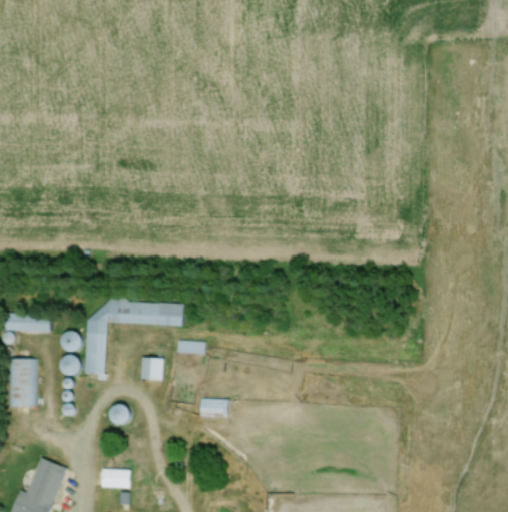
[(107,322),(182,325),(183,304),(104,300),(103,315),(85,314),(84,333),(64,332),(63,350),(83,351),(82,357),(63,356),(62,372),(105,374),(107,322)]
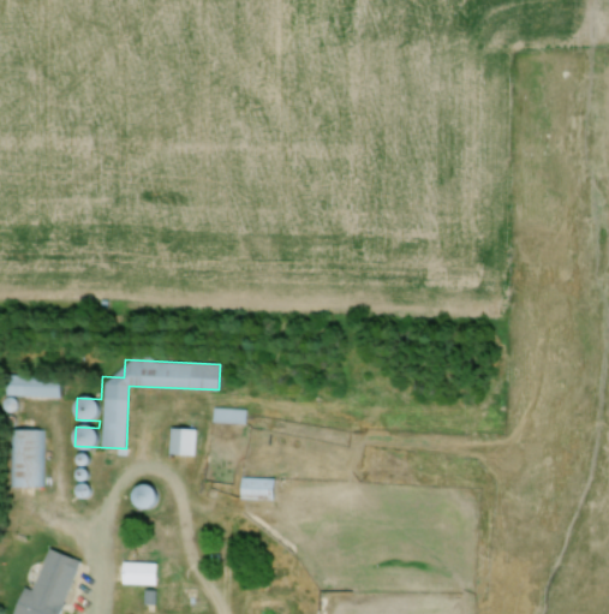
[(6,398),(59,398),(59,376),(6,376),(6,398)]
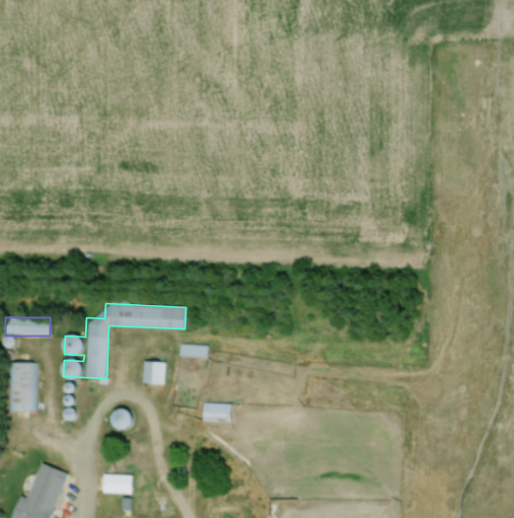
[(32,362),(10,362),(10,411),(32,411),(32,362)]
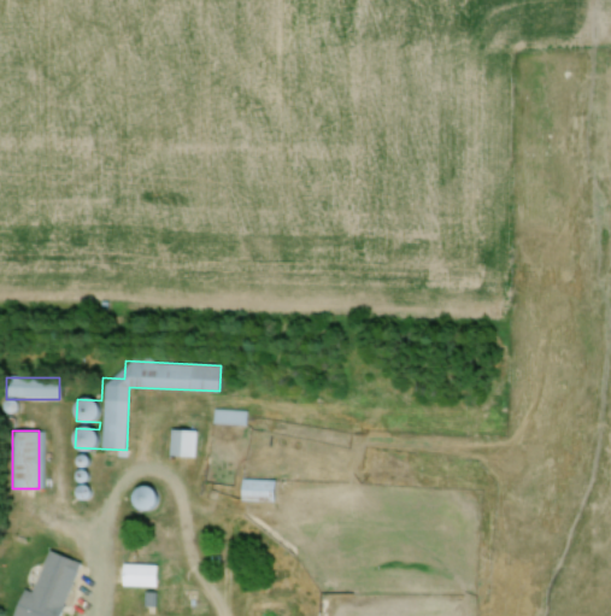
[(194,457),(194,430),(168,430),(168,457),(194,457)]
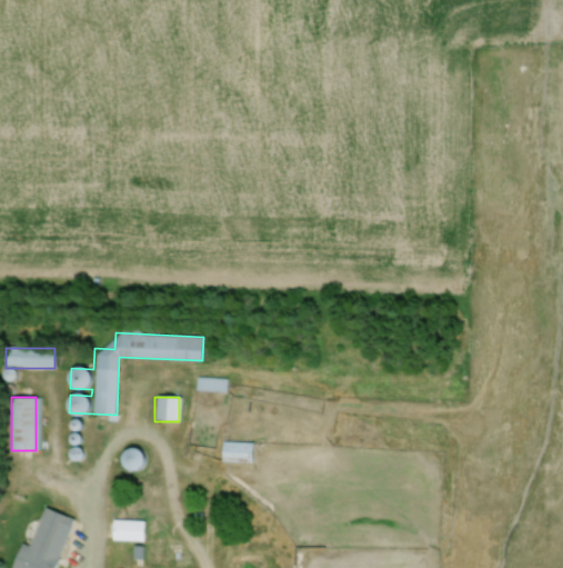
[(252,442),(221,442),(221,461),(252,461),(252,442)]
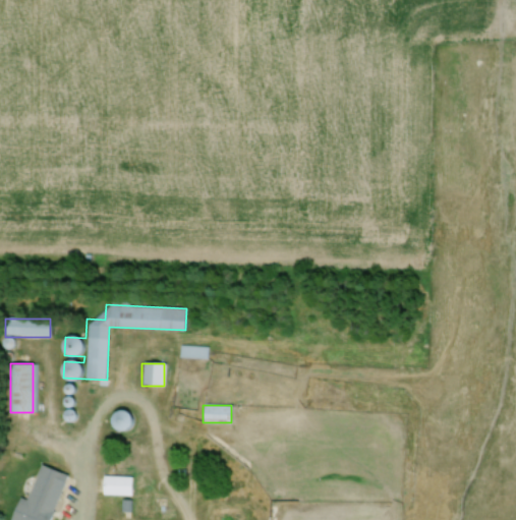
[(114,429),(131,430),(132,411),(116,410),(114,429)]
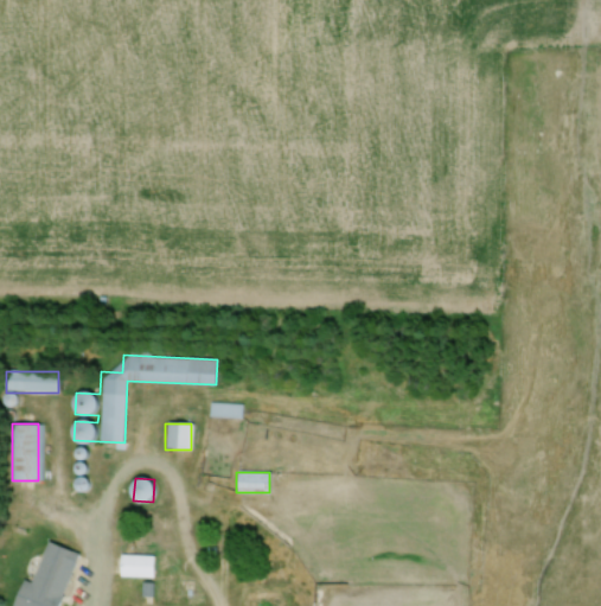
[(31,582),(21,580),(12,605),(57,605),(62,595),(61,594),(75,552),(45,541),(31,582)]
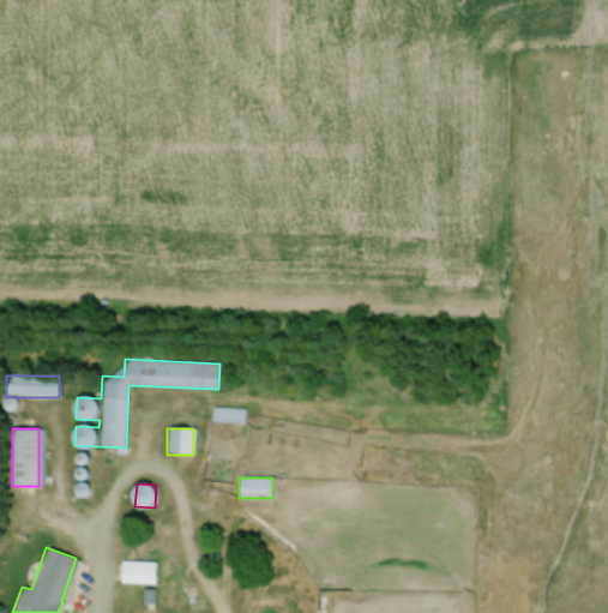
[(121,584),(156,584),(156,560),(121,560),(121,584)]
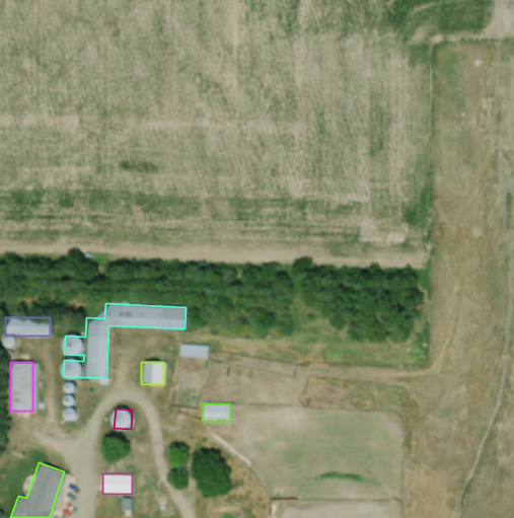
All buildings are outlined.
